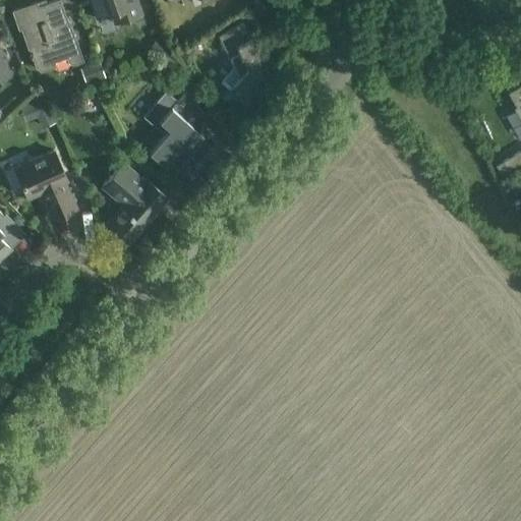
[(65,12),(60,0),(53,0),(39,5),(37,1),(12,10),(18,30),(21,29),(32,58),(33,58),(36,68),(38,67),(41,70),(54,65),(54,61),(67,57),(68,61),(73,64),(83,60),(75,37),(71,25),(70,25),(65,12)]
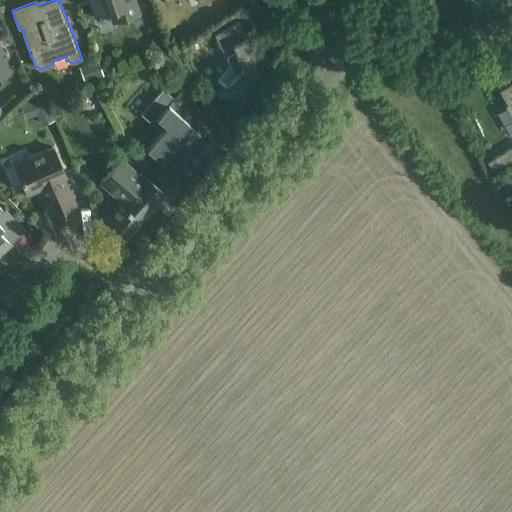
[(140,13),(135,0),(88,0),(95,18),(109,13),(113,23),(140,13)]
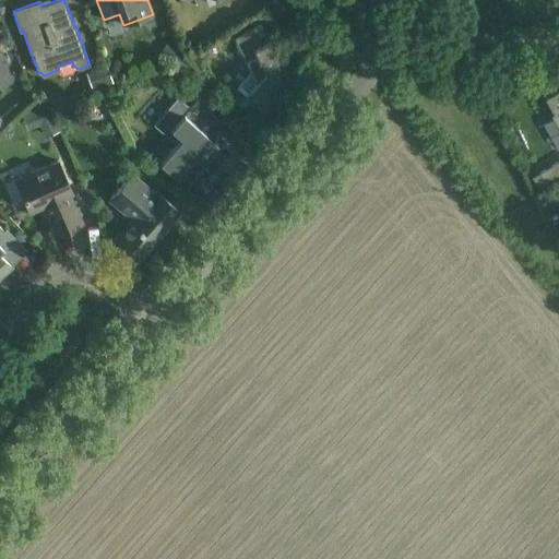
[(252,71),(238,87),(266,111),(296,78),(290,73),(295,68),(280,36),(270,40),(261,23),(236,37),(252,71)]
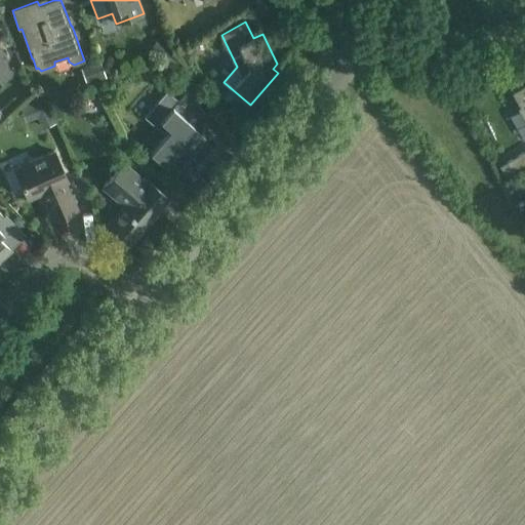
[(160,56),(168,45),(159,38),(151,50),(160,56)]
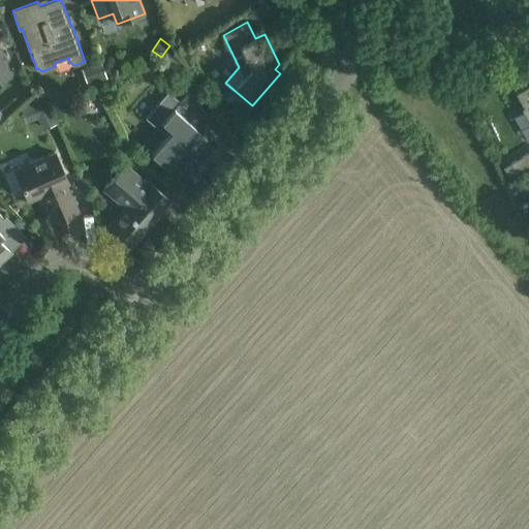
[(188,65),(194,61),(196,53),(193,47),(181,54),(184,58),(188,65)]
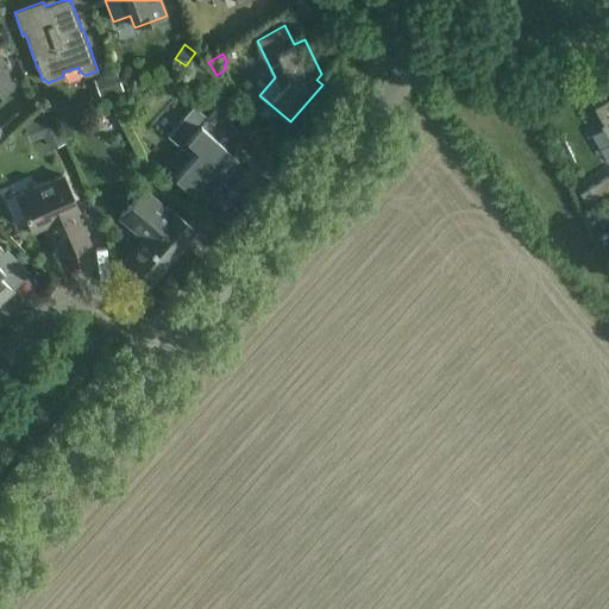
[(0,93),(14,85),(5,69),(7,68),(0,56),(0,93)]
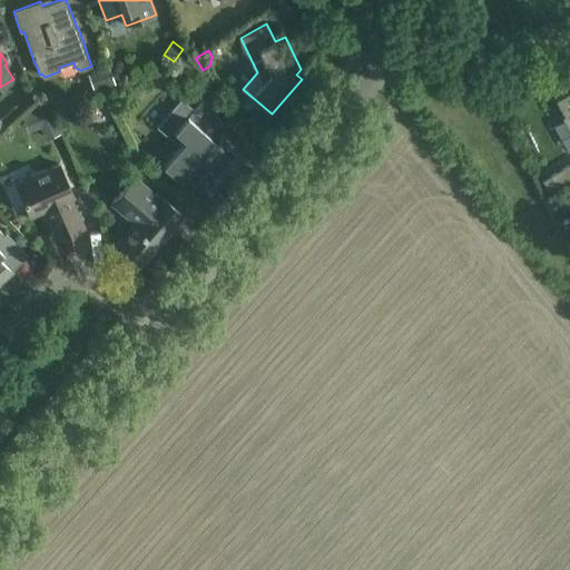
[(177,68),(190,79),(198,69),(185,59),(177,68)]
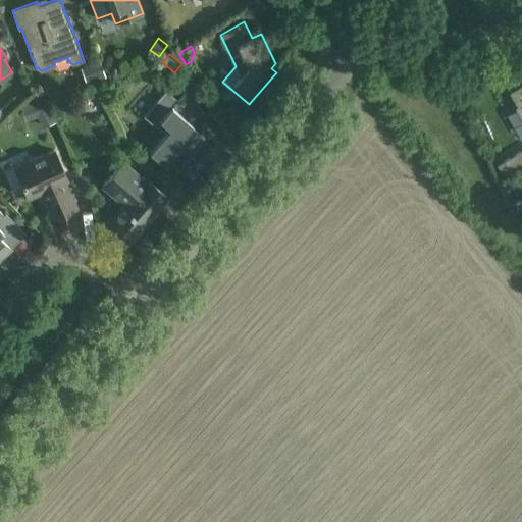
[(105,76),(100,61),(85,66),(90,83),(105,76)]
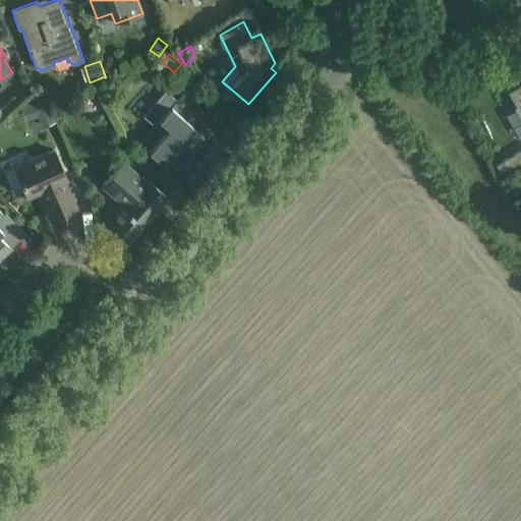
[(204,112),(187,89),(177,100),(165,91),(142,116),(164,134),(150,152),(165,165),(169,160),(177,167),(185,158),(192,165),(210,146),(189,128),(204,112)]
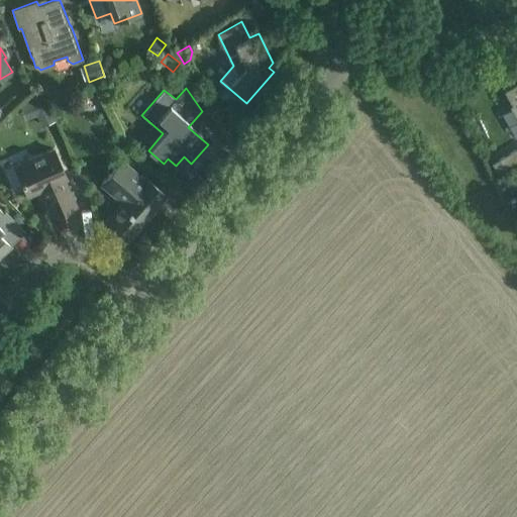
[(43,98),(28,104),(33,116),(36,115),(41,126),(55,121),(43,98)]
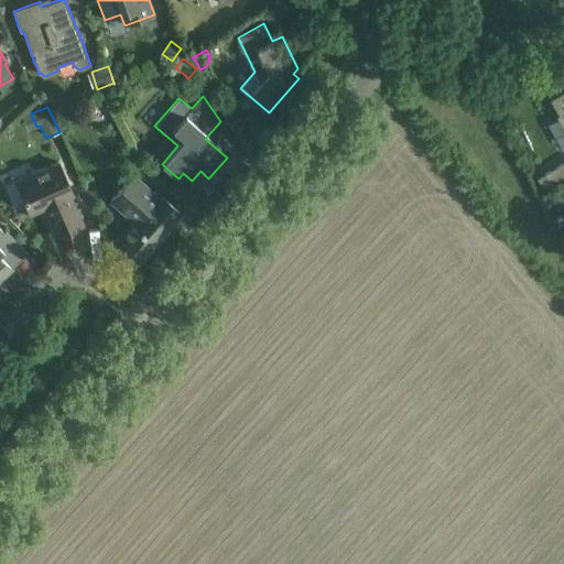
[(73,194),(58,162),(17,181),(31,214),(43,208),(56,237),(84,225),(71,195),(73,194)]
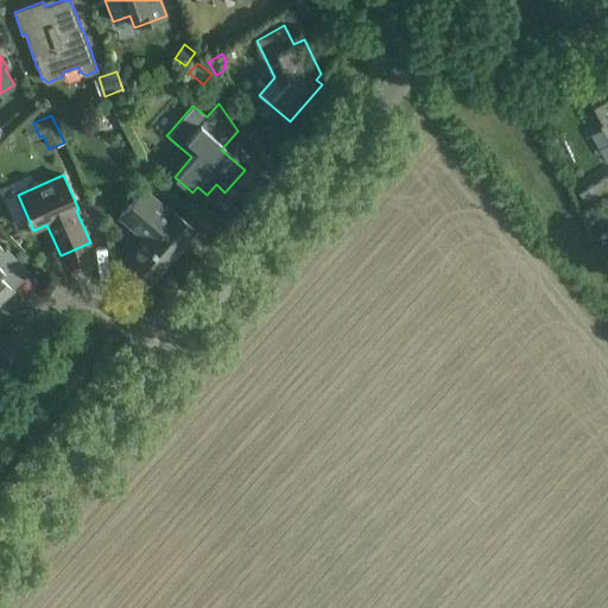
[(607,176),(588,188),(596,201),(607,194),(607,176)]
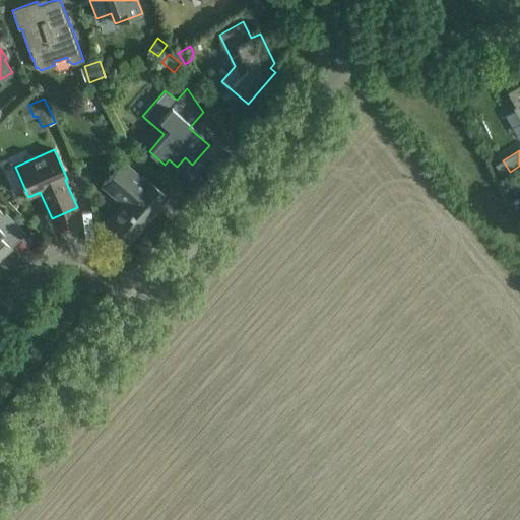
[(144,181),(123,161),(103,185),(124,203),(108,222),(129,242),(167,197),(145,179),(144,181)]
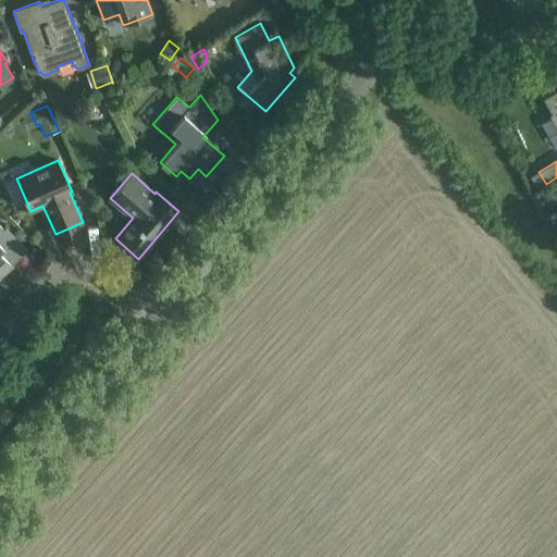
[(556,186),(542,195),(546,203),(556,197),(556,186)]
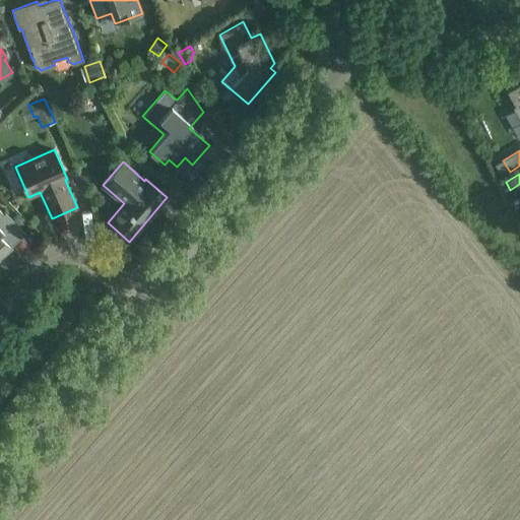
[(0,234),(12,222),(0,209),(0,258),(11,247),(0,235),(0,234)]
